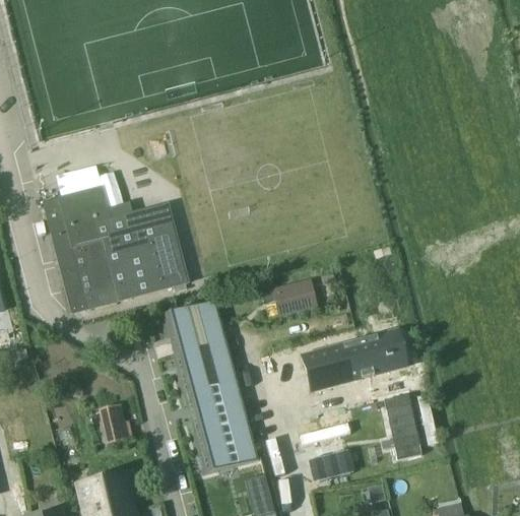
[(57,198),(45,201),(42,202),(45,213),(71,313),(74,312),(124,299),(187,282),(166,203),(130,213),(118,216),(108,218),(105,208),(100,187),(57,198)]
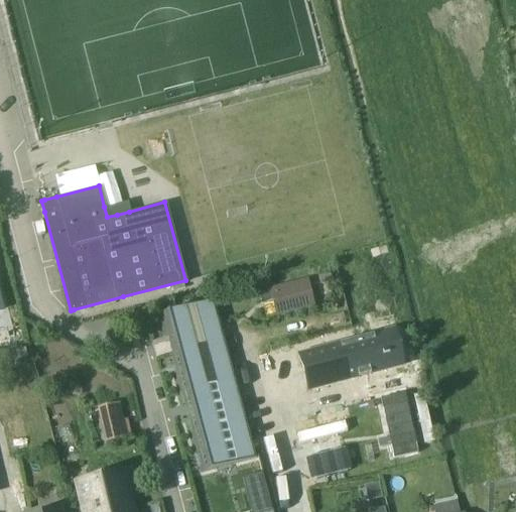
[(0,261),(0,321),(14,316),(0,261)]
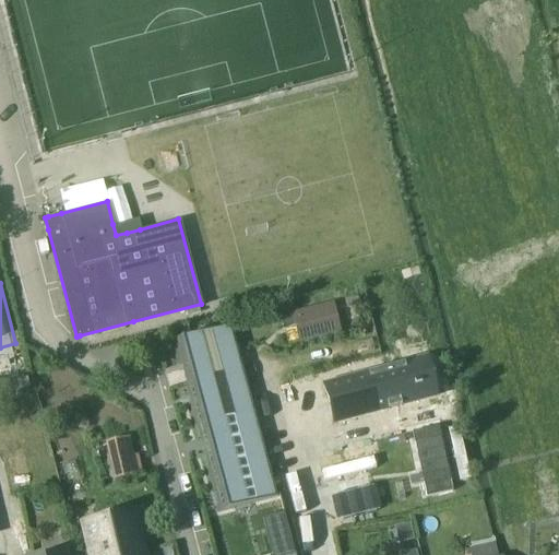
[(290,310),(298,338),(337,328),(330,300),(290,310)]
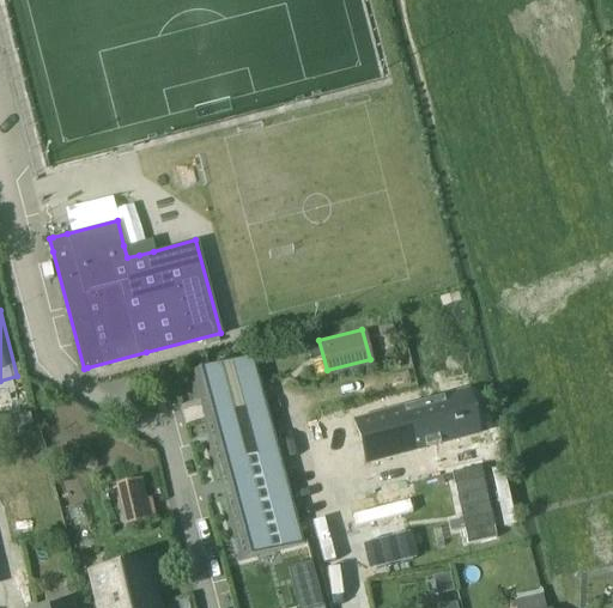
[(184,371),(214,481),(236,559),(303,540),(252,353),(184,371)]
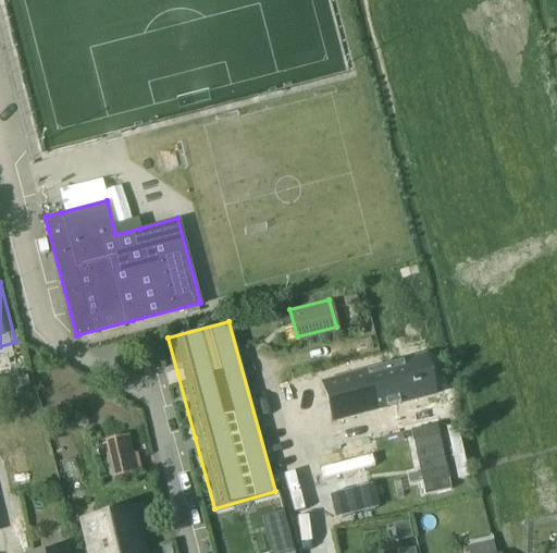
[(426,396),(415,351),(312,378),(323,422),(426,396)]
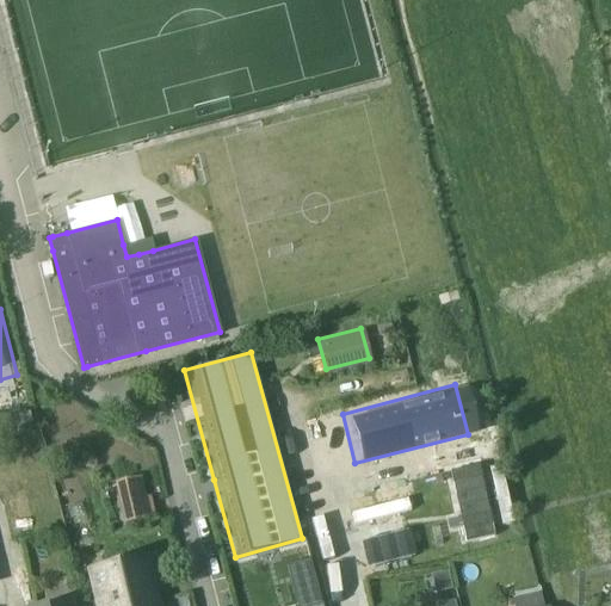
[(461,515),(449,519),(451,527),(463,524),(467,539),(494,533),(479,463),(451,469),(461,515)]
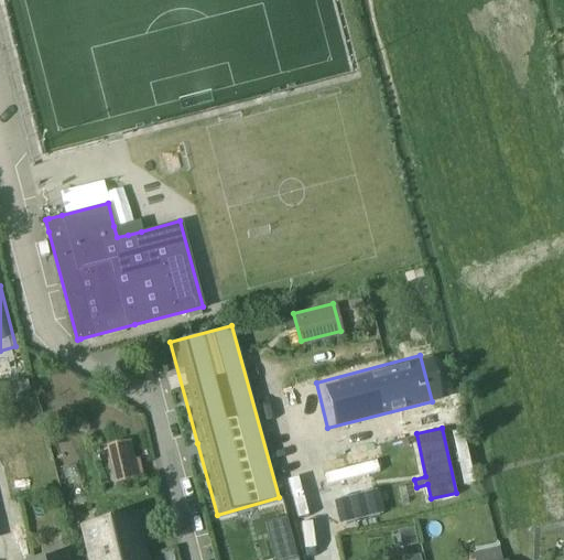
[(130,438),(105,443),(114,482),(143,476),(139,456),(134,458),(130,438)]
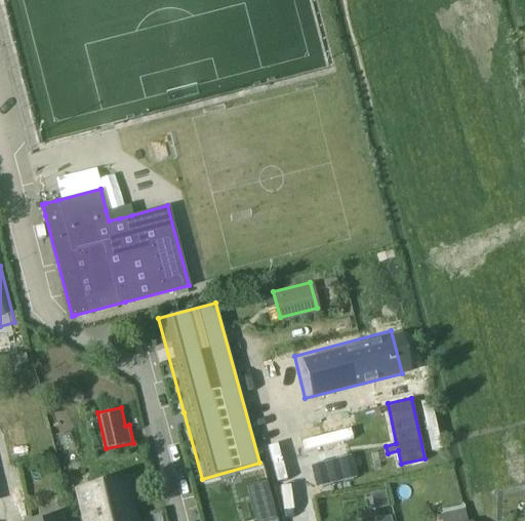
[(135,520),(133,513),(125,476),(74,488),(82,520),(135,520)]
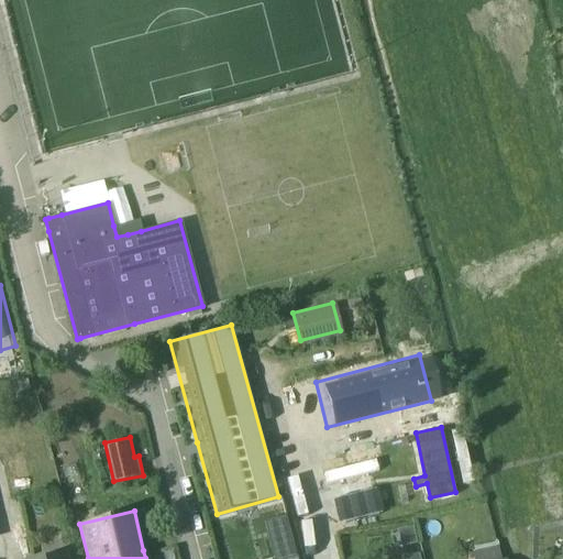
[(264,518),(275,558),(283,558),(297,556),(286,513),(264,518)]
